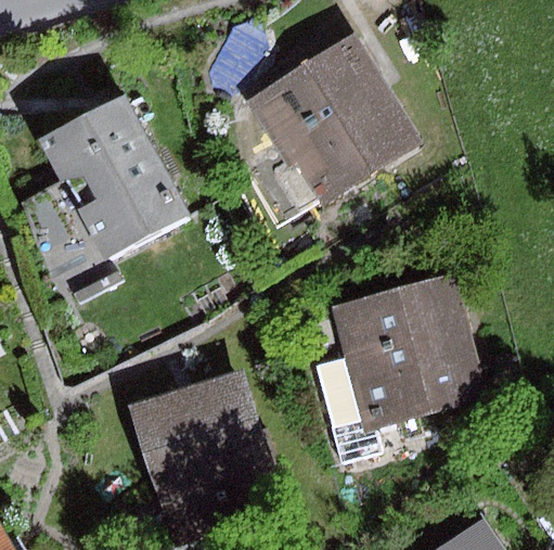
[(356,32),(249,99),(290,163),(273,173),(303,220),(426,143),(384,77),(356,32)]
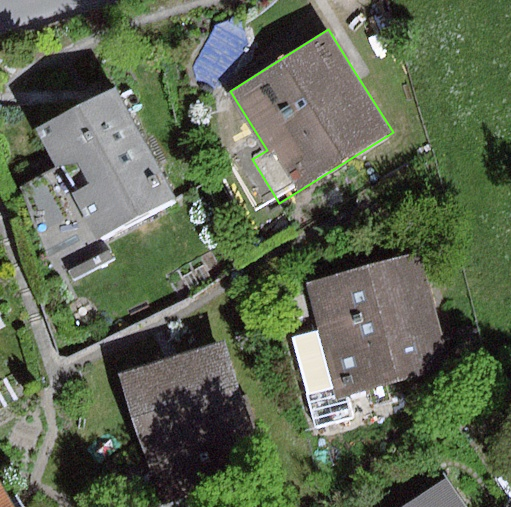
[(112,84),(36,127),(55,163),(21,182),(46,255),(95,230),(97,236),(175,195),(112,84)]
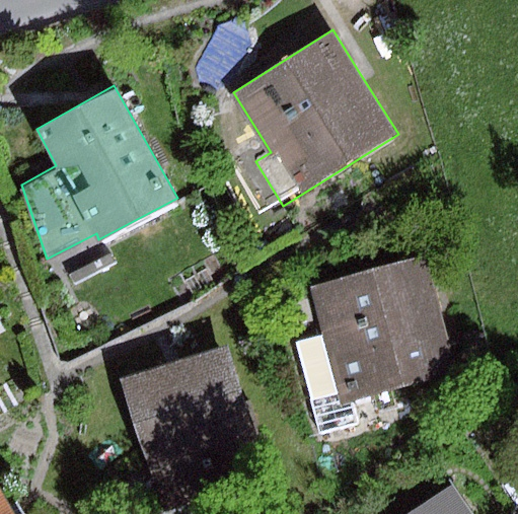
[(424,257),(309,286),(321,332),(294,339),(318,431),(355,422),(349,398),(454,372),(424,257)]
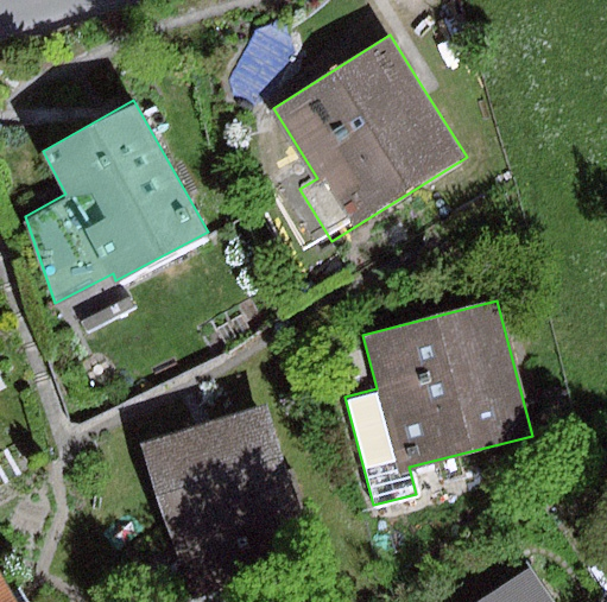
[(269,405),(144,443),(191,595),(316,557),(269,405)]
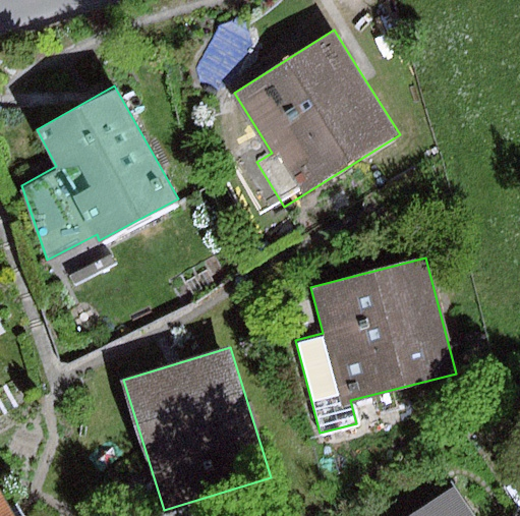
[(474,515),(454,485),(408,515),(474,515)]
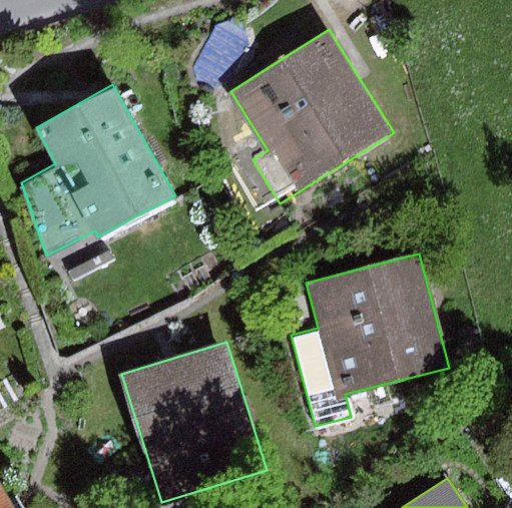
[(20,507),(0,479),(0,507),(20,507)]
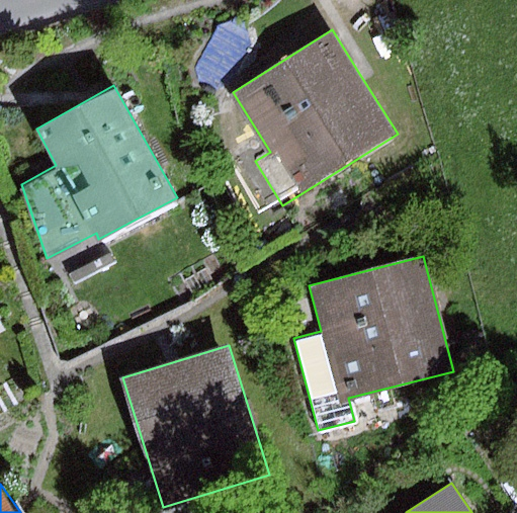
All buildings are outlined.
